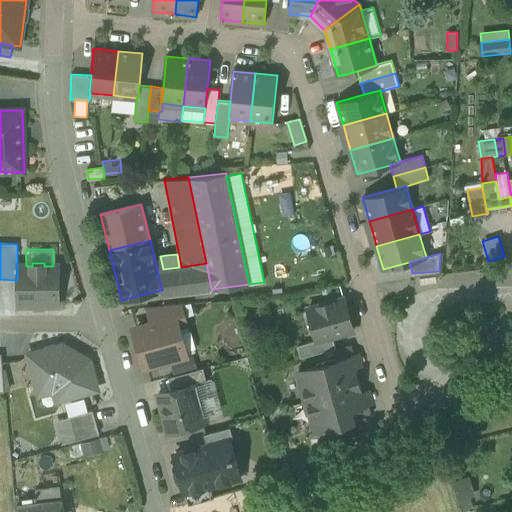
[(160,256),(154,257),(157,270),(163,269),(160,256)]
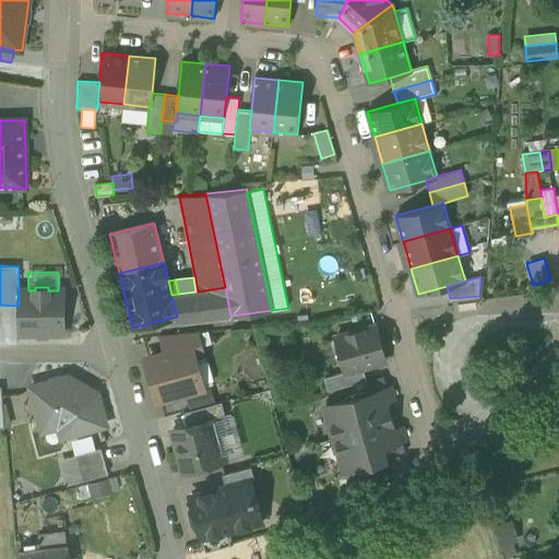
[(20,333),(64,333),(64,290),(58,290),(48,290),(48,287),(35,287),(35,290),(28,290),(19,290),(19,306),(20,333)]
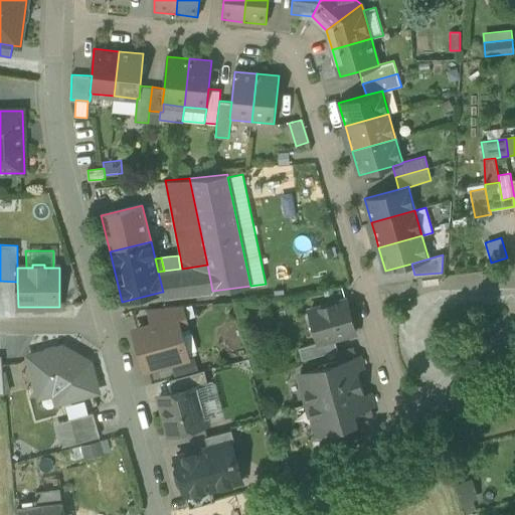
[(163,297),(212,291),(207,265),(182,269),(180,269),(164,271),(158,272),(163,292),(162,292),(163,297)]
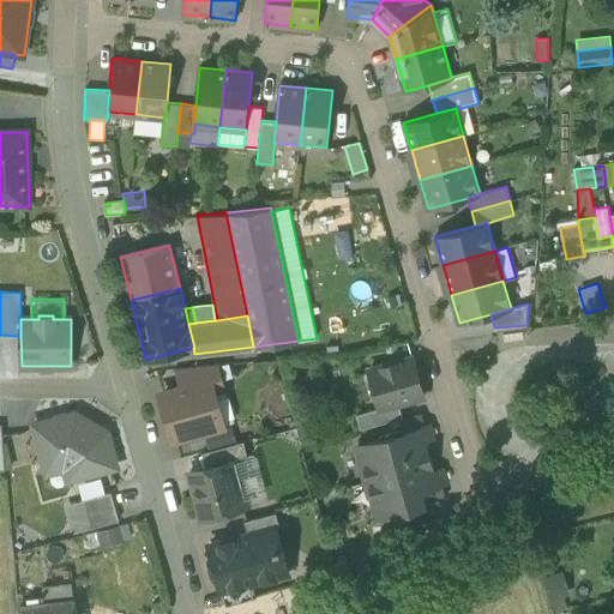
[(369,371),(380,408),(380,409),(398,403),(423,396),(413,357),(369,371)]
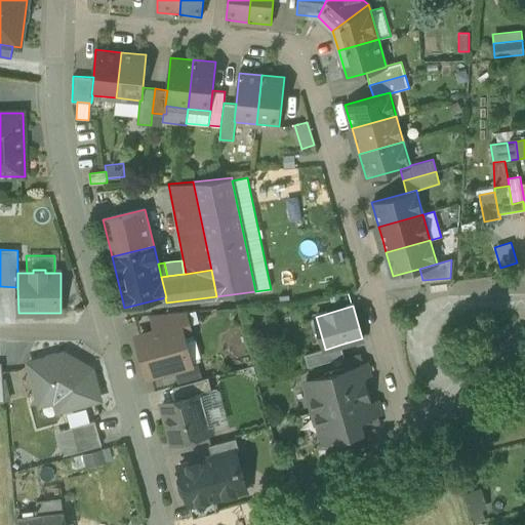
[(174,314),(177,327),(178,327),(180,335),(191,332),(186,313),(177,313),(175,314),(174,314)]
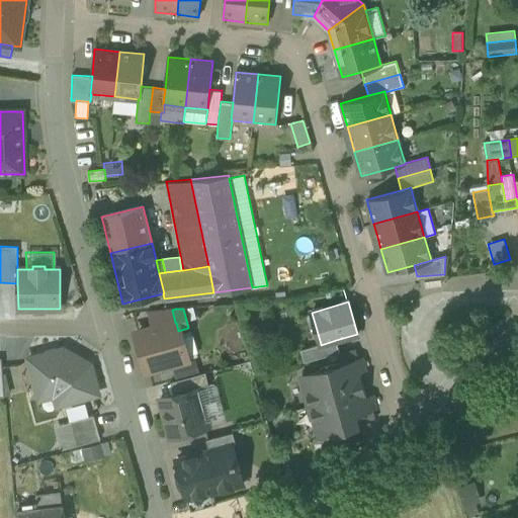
[(151,316),(155,329),(175,323),(172,310),(151,316)]
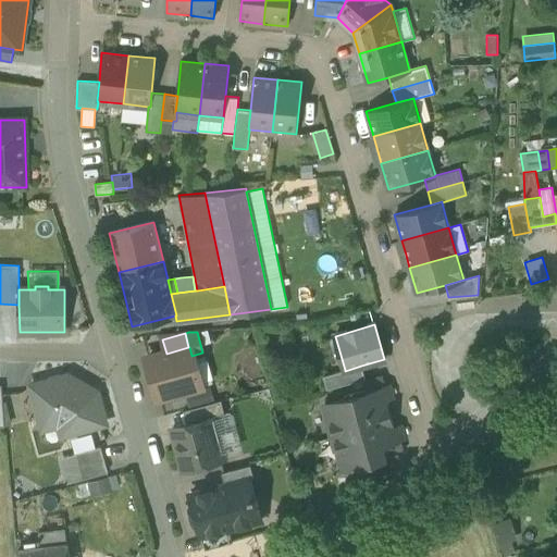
[(193,358),(192,356),(189,347),(188,347),(166,354),(148,358),(159,397),(200,385),(193,358)]
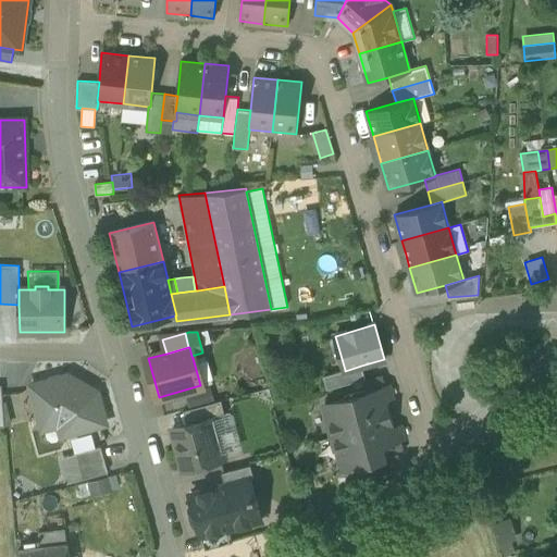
[(193,358),(200,385),(213,382),(206,355),(193,358)]
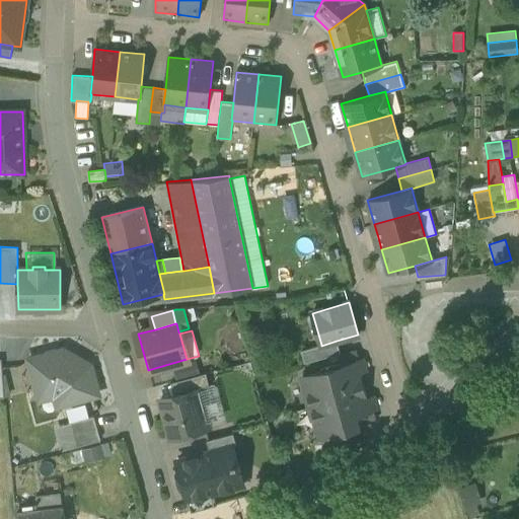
[(301,351),(305,362),(340,353),(337,341),(321,346),(321,345),(301,351)]
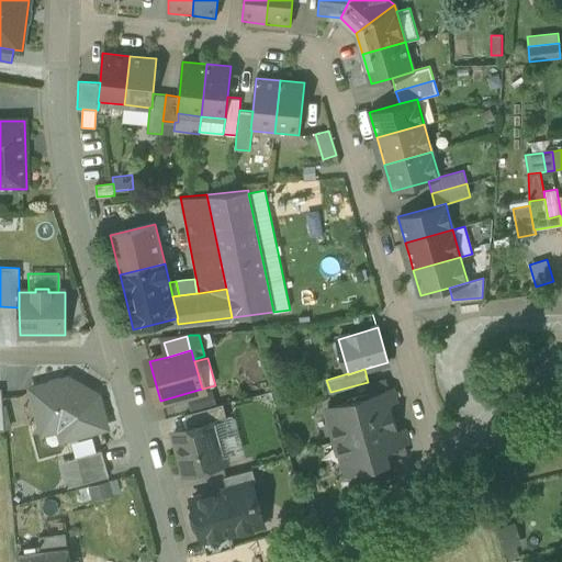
[(366,383),(370,395),(386,391),(394,389),(390,375),(366,383)]
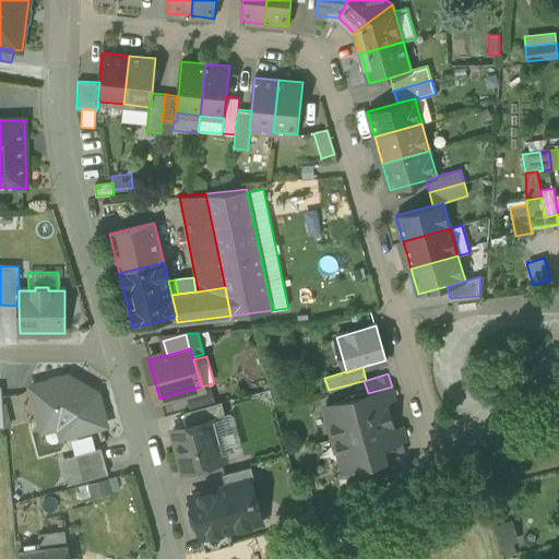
[(31,387),(43,430),(59,426),(67,430),(68,435),(105,425),(96,393),(69,377),(61,378),(57,377),(48,379),(47,382),(31,387)]
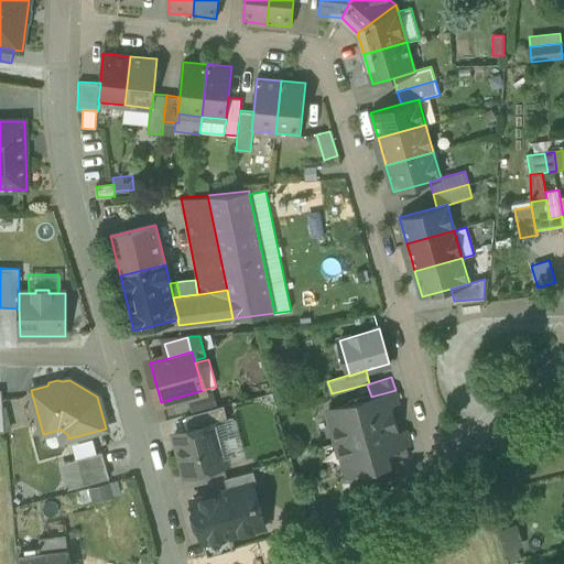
[(399,404),(396,390),(388,392),(391,403),(392,407),(399,404)]
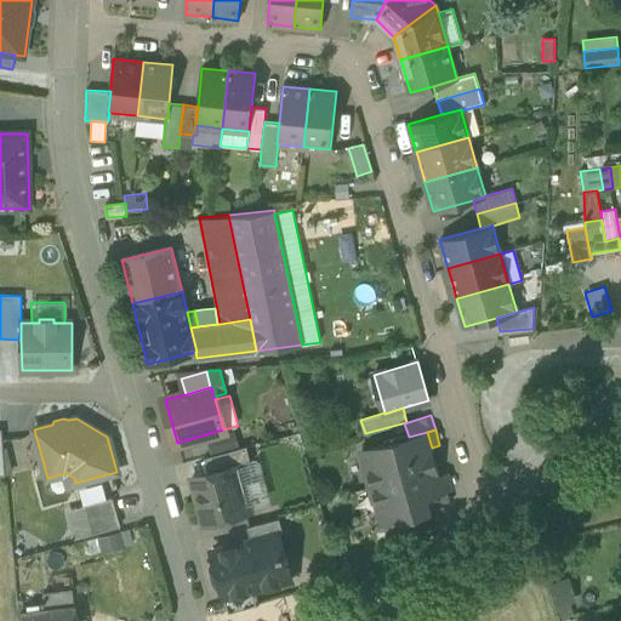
[(427,432),(409,437),(411,450),(431,444),(427,432)]
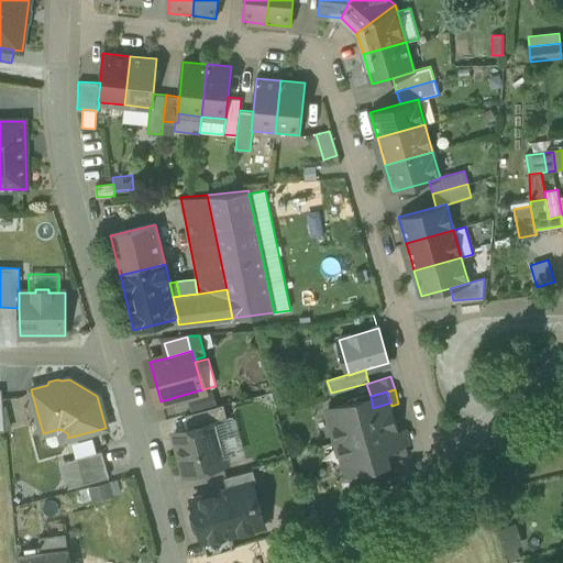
[(392,406),(390,403),(373,408),(371,396),(328,408),(346,475),(372,467),(371,461),(387,456),(385,450),(382,438),(399,432),(398,430),(392,406)]
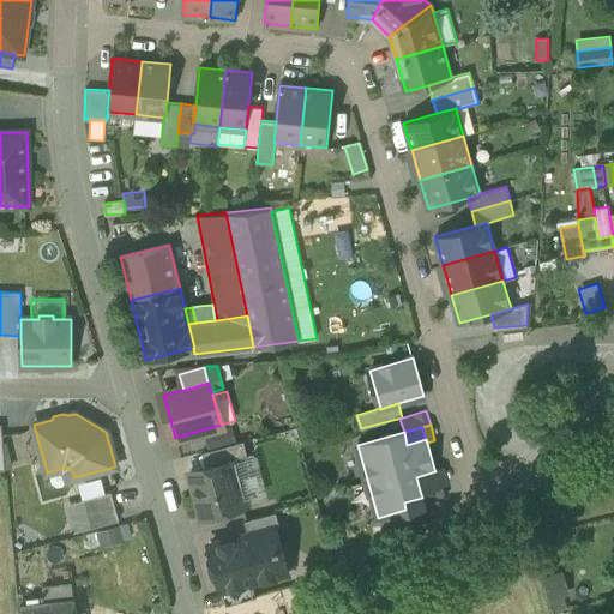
[(202,452),(206,468),(234,459),(234,462),(248,457),(244,441),(202,452)]
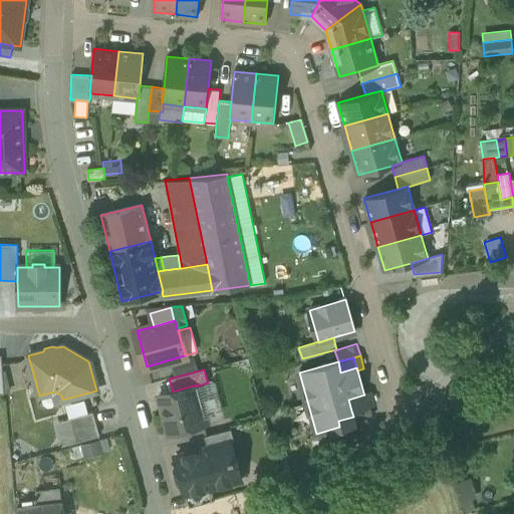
[(208,382),(196,387),(205,418),(224,413),(216,380),(208,382)]
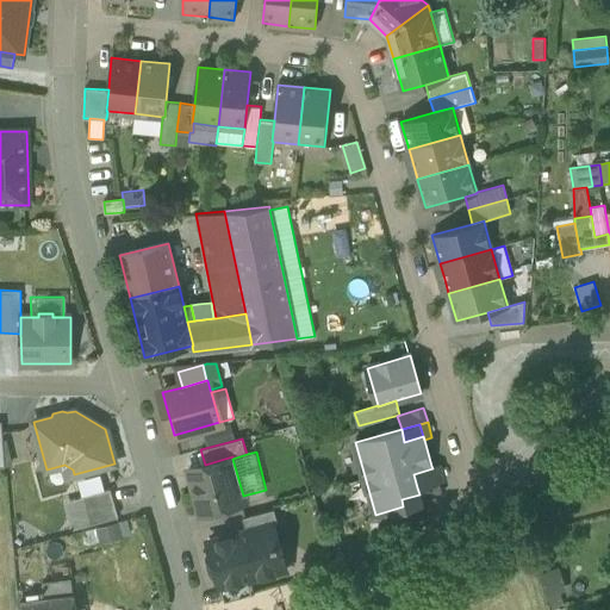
[(188,468),(200,514),(244,502),(243,496),(232,459),(232,456),(205,465),(188,468)]
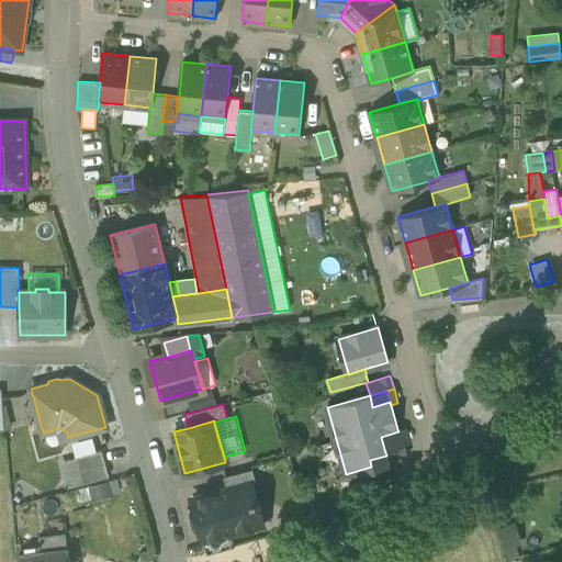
[(398,431),(402,445),(408,442),(404,427),(397,429),(398,431)]
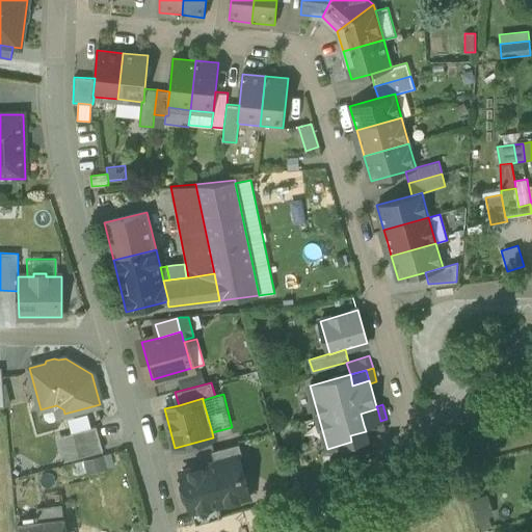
[(380,421),(377,408),(361,414),(364,425),(380,421)]
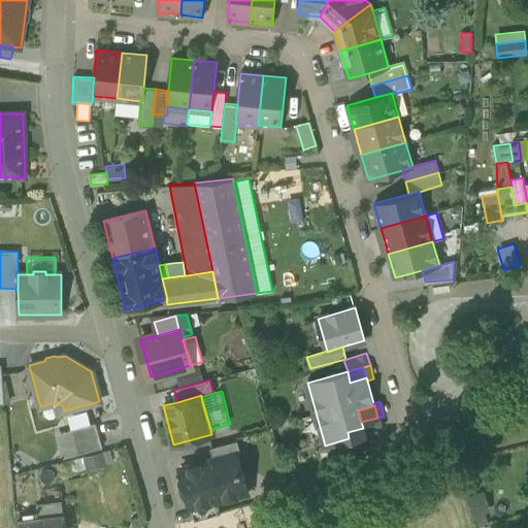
[(66,457),(102,447),(96,423),(59,433),(66,457)]
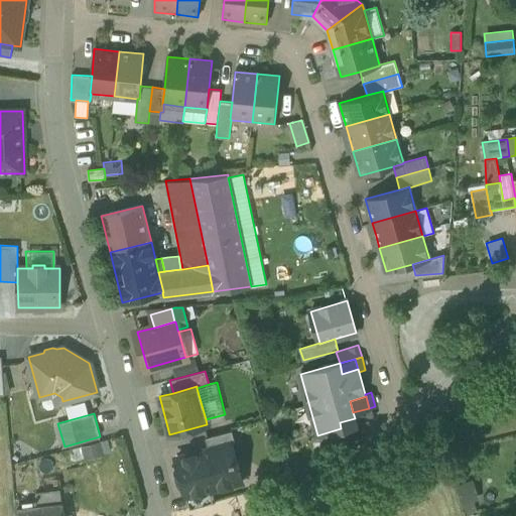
[(206,437),(209,448),(231,442),(232,444),(236,443),(232,430),(206,437)]
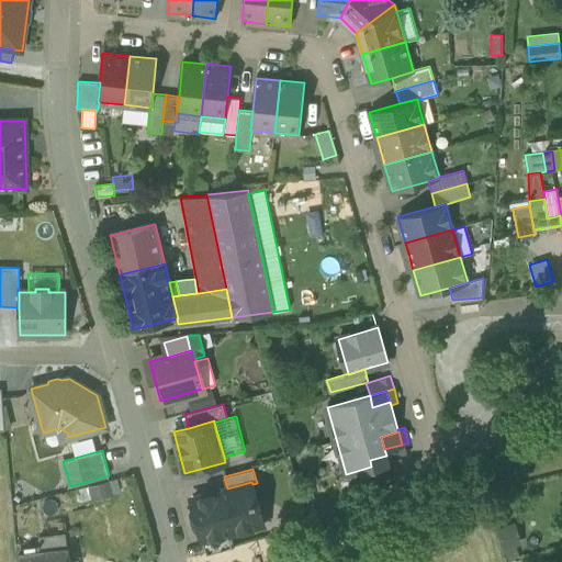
[(109,481),(89,485),(93,502),(113,496),(109,481)]
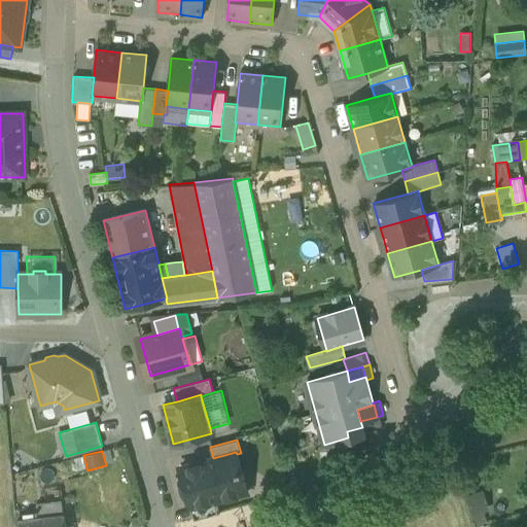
[(187,493),(190,507),(217,500),(247,492),(237,454),(236,452),(213,458),(180,467),(183,480),(179,481),(183,494),(187,493)]
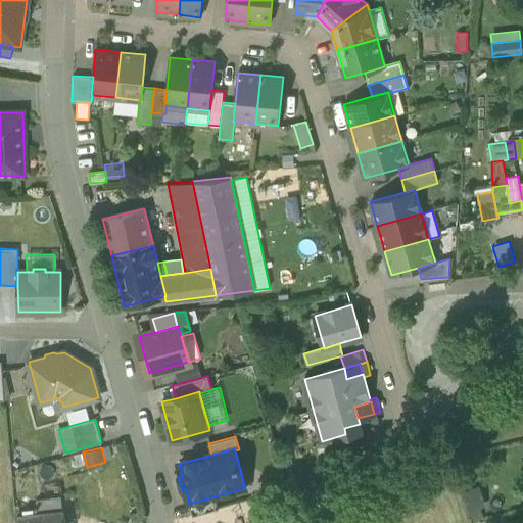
[(479,487),(462,493),(468,513),(486,507),(479,487)]
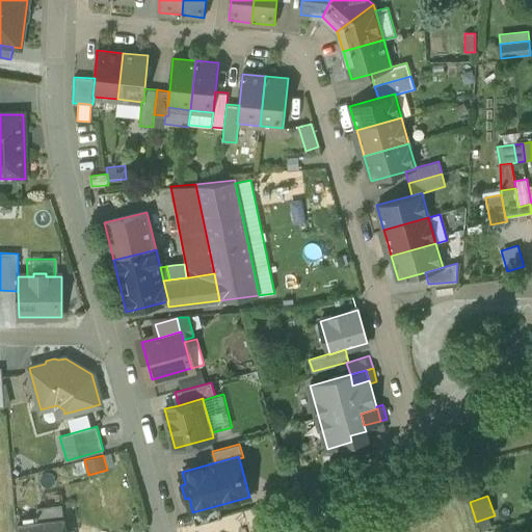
[(64,520),(62,505),(36,508),(38,523),(64,520)]
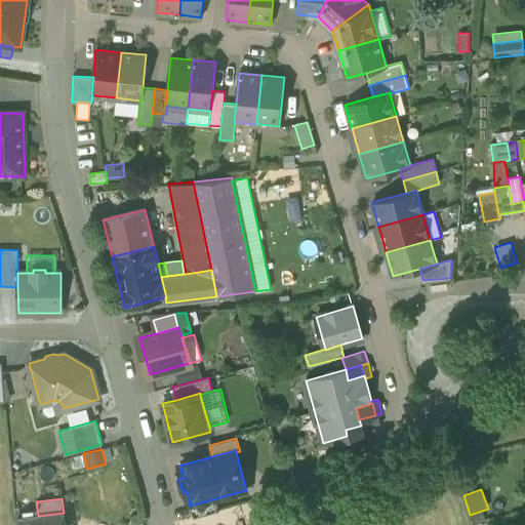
[(190,506),(193,517),(219,510),(216,498),(190,506)]
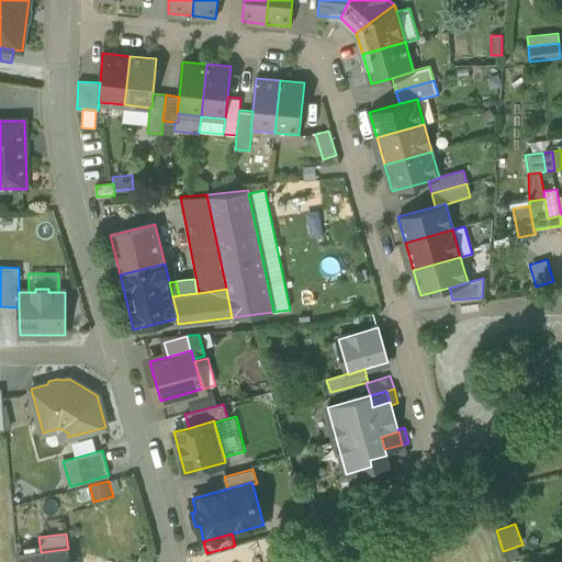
[(41,552),(38,552),(18,555),(18,561),(70,561),(68,549),(41,552)]
